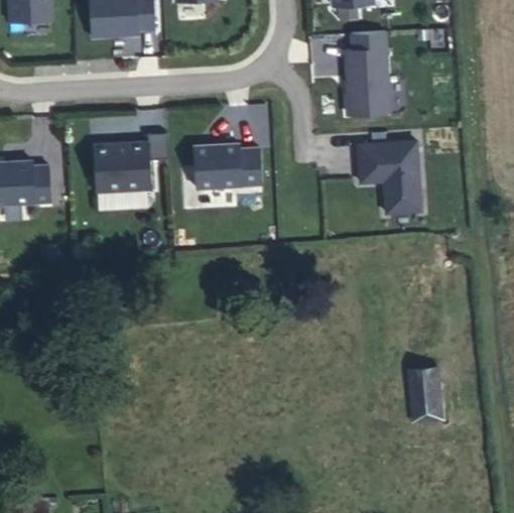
[(4,0),(5,21),(52,20),(52,0),(4,0)]
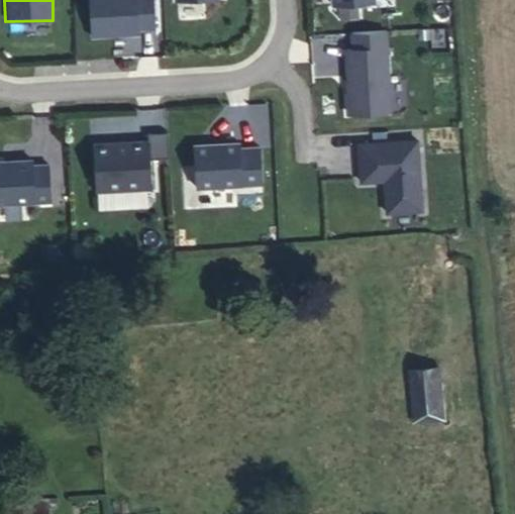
[(88,0),(89,35),(157,34),(156,0),(88,0)]
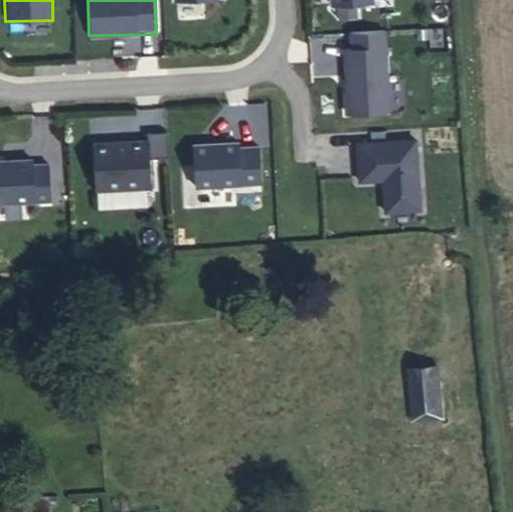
[(345,114),(387,113),(386,30),(344,30),(345,114)]
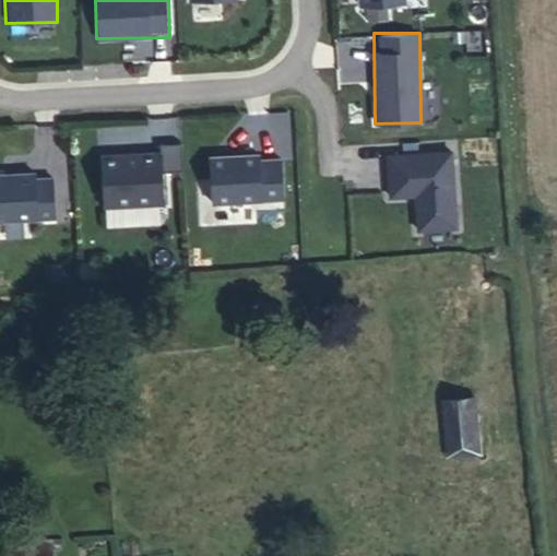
[(102,127),(104,209),(165,206),(164,173),(181,172),(179,125),(102,127)]
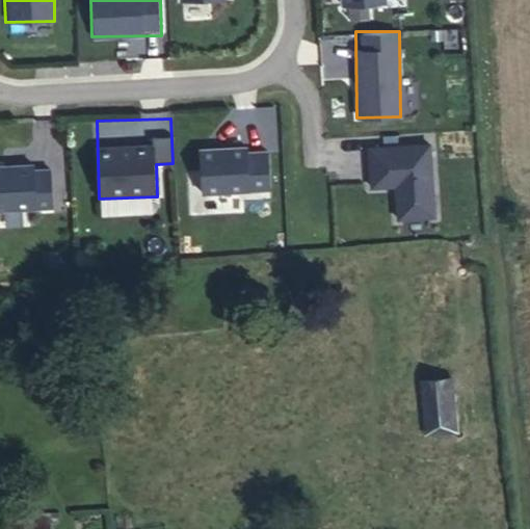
[(433,218),(432,143),(367,144),(368,192),(395,191),(395,218),(433,218)]
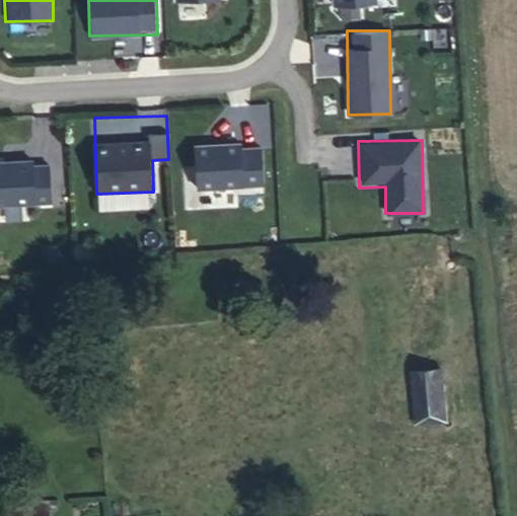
[(195,188),(263,186),(262,143),(194,144),(195,188)]
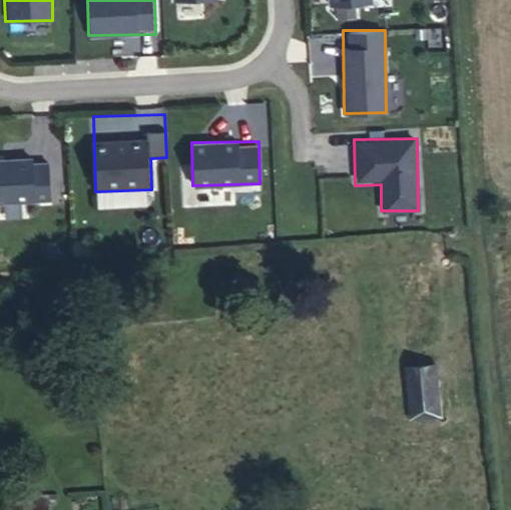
[(0,203),(50,202),(49,162),(33,162),(33,157),(0,157),(0,203)]
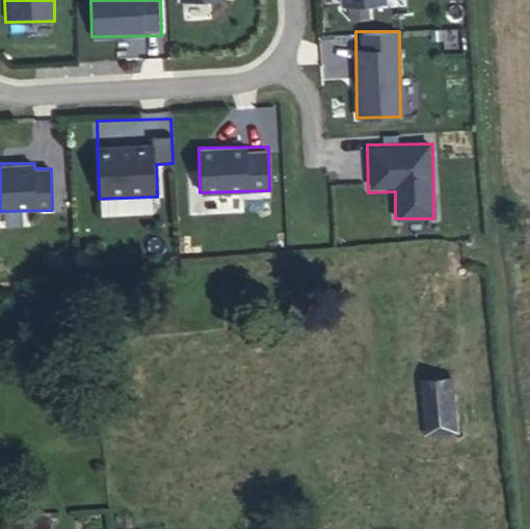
[(456,449),(451,395),(417,398),(422,453),(456,449)]
